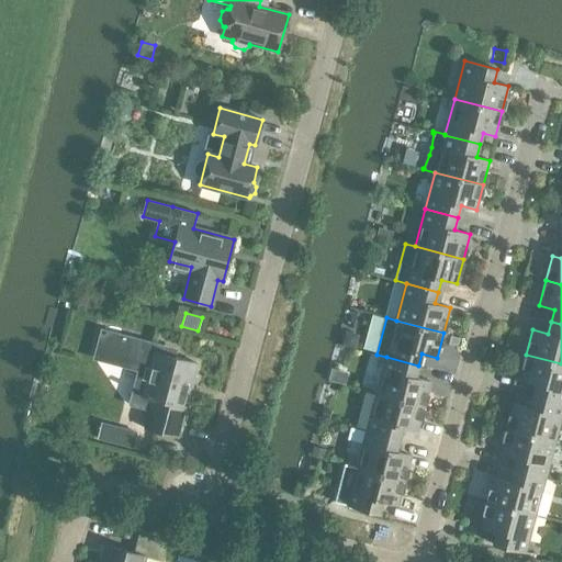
[(197,363),(157,352),(160,344),(101,328),(94,352),(149,367),(142,396),(147,397),(147,398),(152,400),(144,428),(177,437),(181,423),(184,424),(197,379),(193,378),(197,363)]
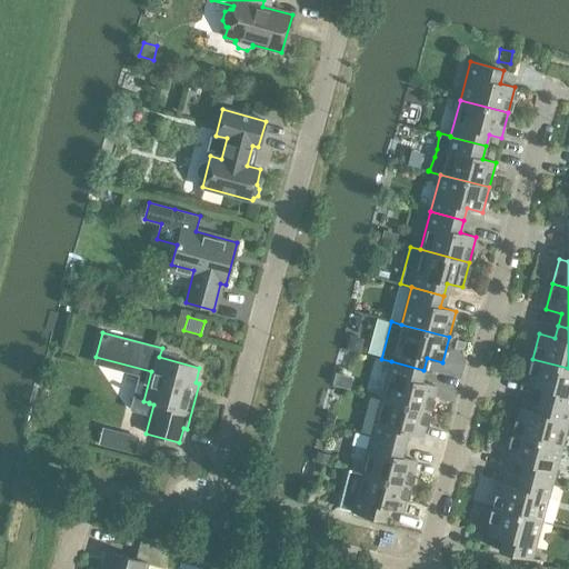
[(349,336),(347,350),(360,352),(363,339),(349,336)]
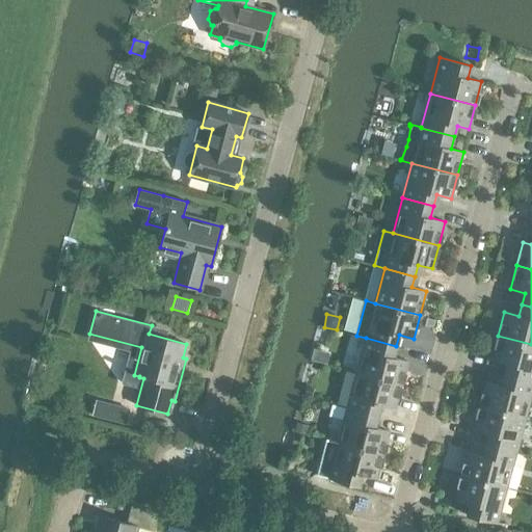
[(531,381),(531,344),(498,336),(491,358),(506,363),(503,374),(531,381)]
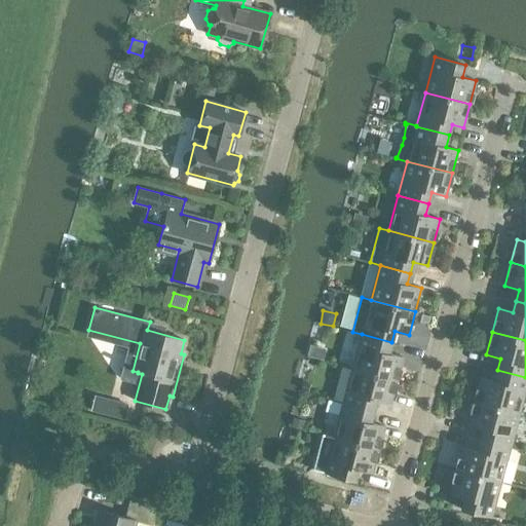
[(389,353),(391,342),(362,334),(352,369),(397,380),(403,357),(389,353)]
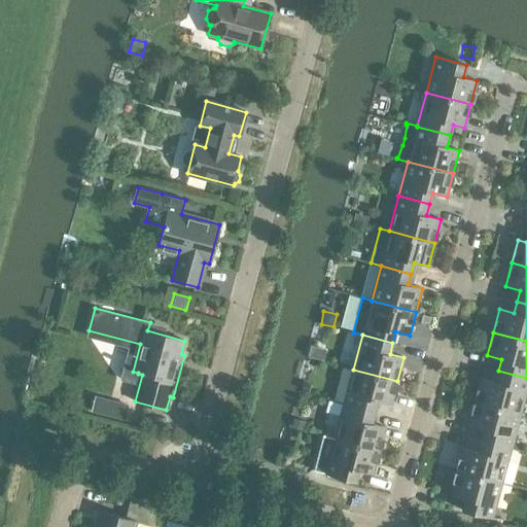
[(311,346),(308,357),(323,360),(326,349),(311,346)]
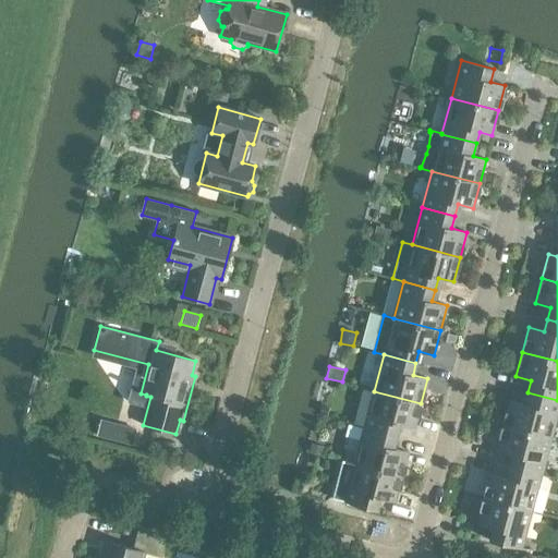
[(414,428),(421,403),(374,391),(364,427),(397,436),(399,424),(414,428)]
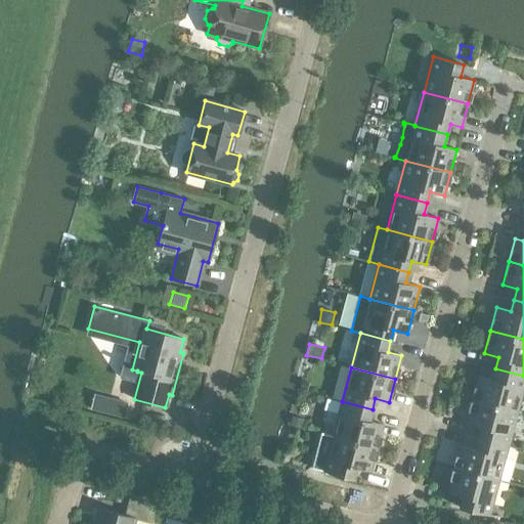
[(516,410),(523,381),(523,376),(495,368),(492,380),(478,376),(472,399),(516,410)]
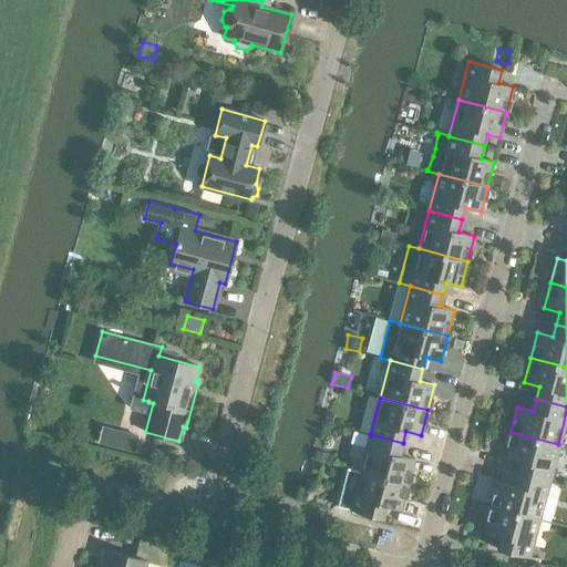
[(327,413),(325,421),(332,423),(334,415),(327,413)]
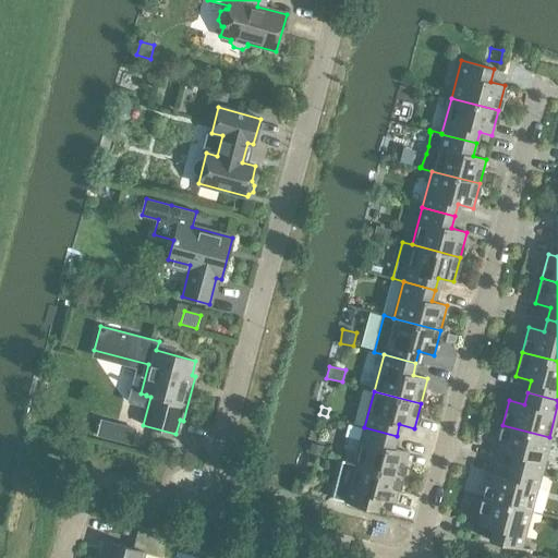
[(101,420),(97,436),(133,446),(137,428),(101,420)]
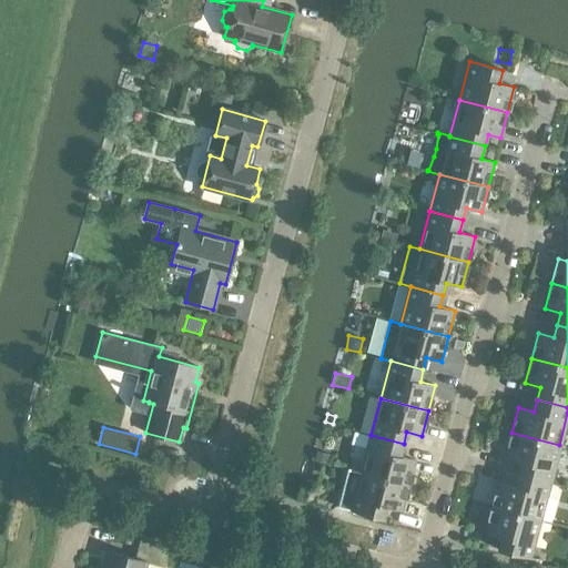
[(549,483),(559,445),(511,433),(505,457),(520,462),(517,474),(549,483)]
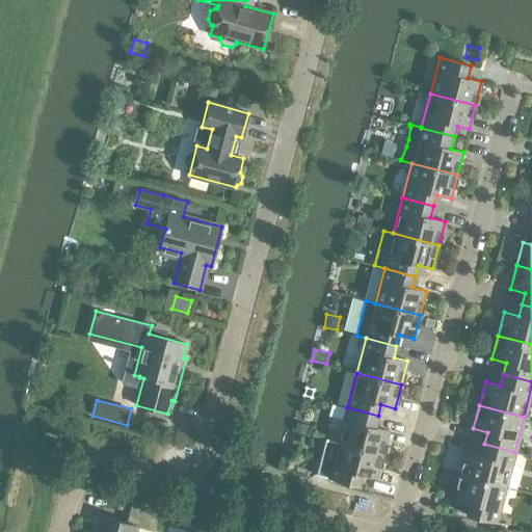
[(375,427),(378,416),(347,407),(338,443),(382,454),(389,431),(375,427)]
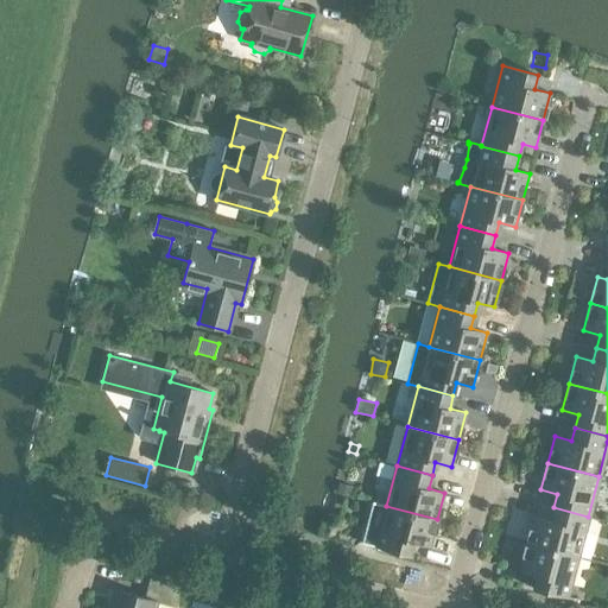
[(340,483),(337,493),(350,496),(353,487),(340,483)]
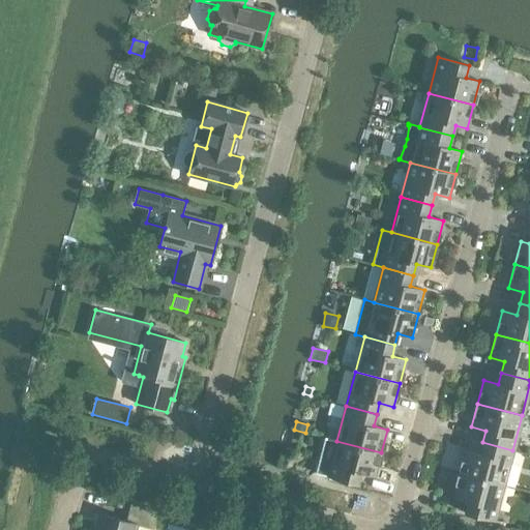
[(375,476),(381,452),(336,441),(327,476),(358,484),(361,472),(375,476)]
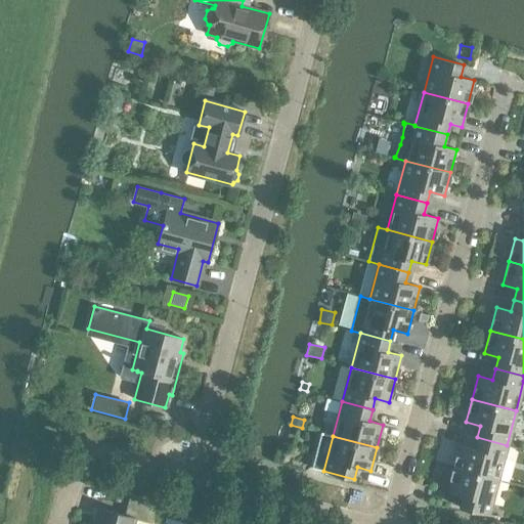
[(497,480),(507,445),(477,437),(474,448),(460,444),(453,468),(497,480)]
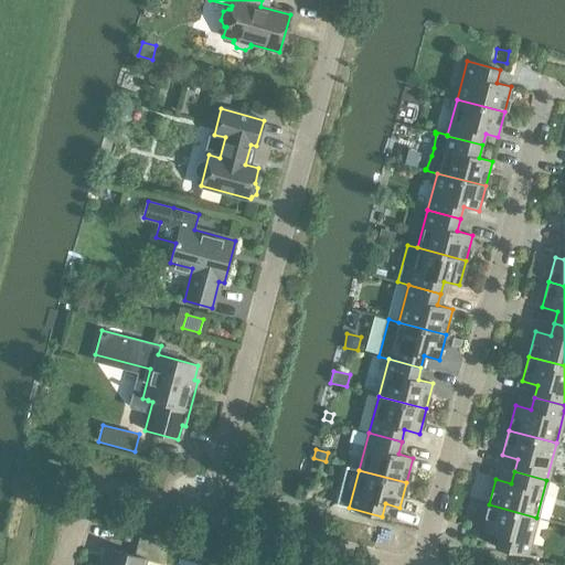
[(526,555),(536,518),(489,504),(482,530),(498,533),(493,546),(526,555)]
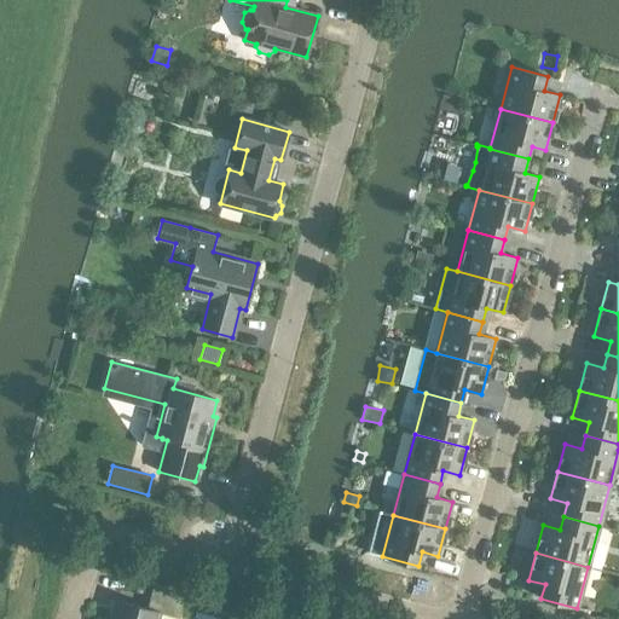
[(185,597),(152,589),(148,609),(115,600),(109,618),(158,618),(161,613),(179,618),(185,597)]
